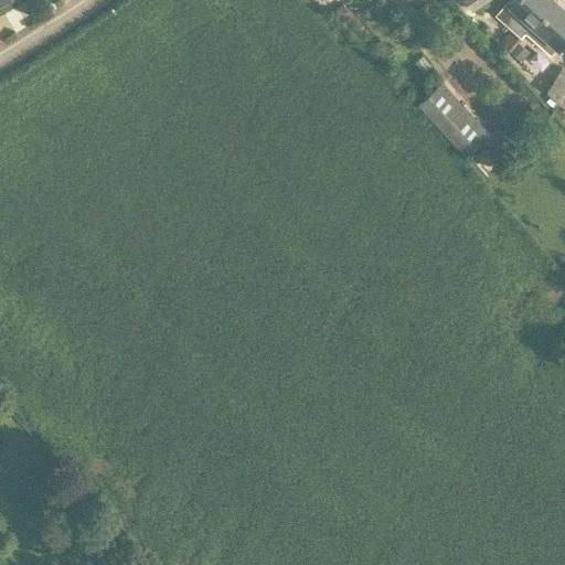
[(526,33),(558,2),(555,0),(509,0),(507,3),(508,4),(501,11),(526,33)]
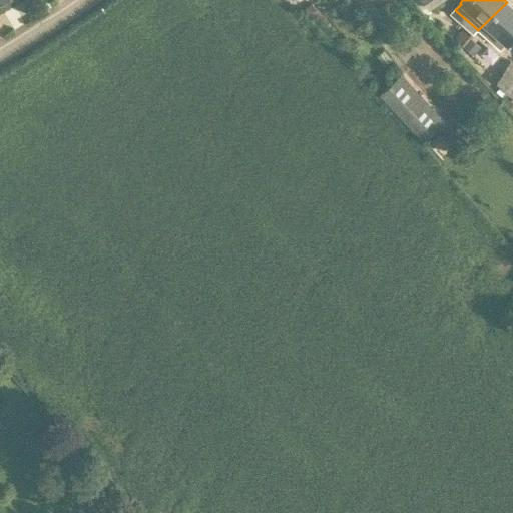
[(505,43),(512,33),(512,7),(507,2),(478,30),(499,48),(504,43),(505,43)]
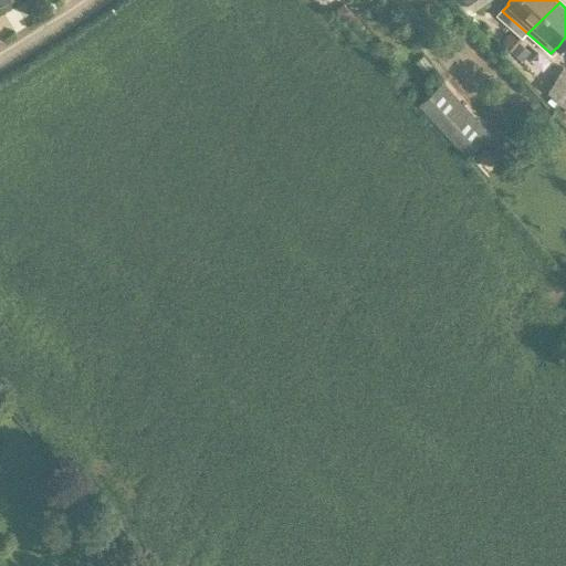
[(521,63),(530,53),(519,43),(510,53),(521,63)]
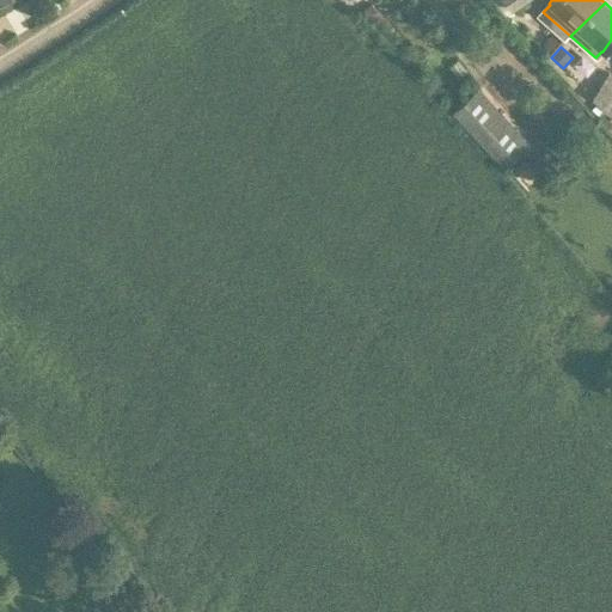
[(606,112),(611,102),(611,75),(607,73),(592,99),(606,112)]
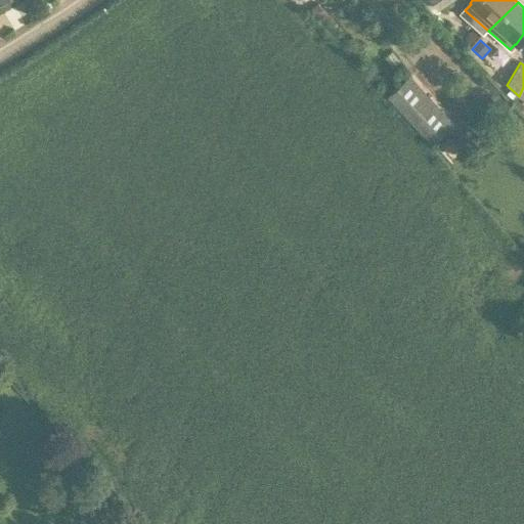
[(429,146),(452,125),(408,77),(385,97),(429,146)]
